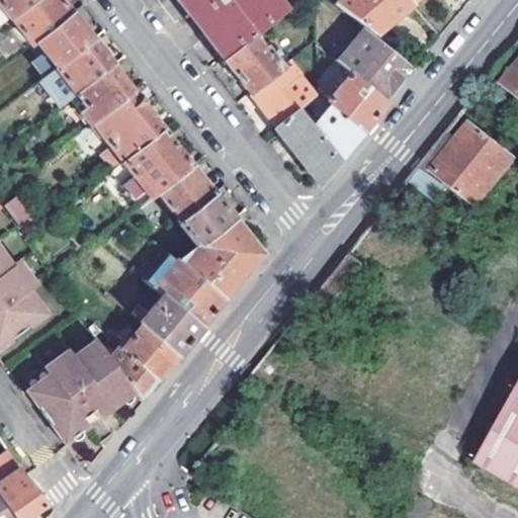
[(0,0),(0,3),(12,18),(34,0),(0,0)]
